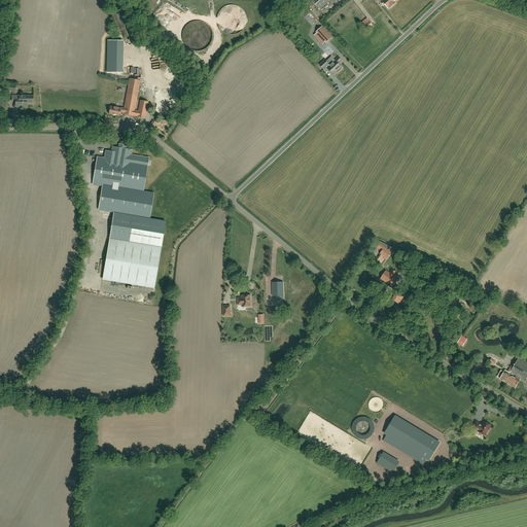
[(331,0),(311,0),(320,9),(331,0)]
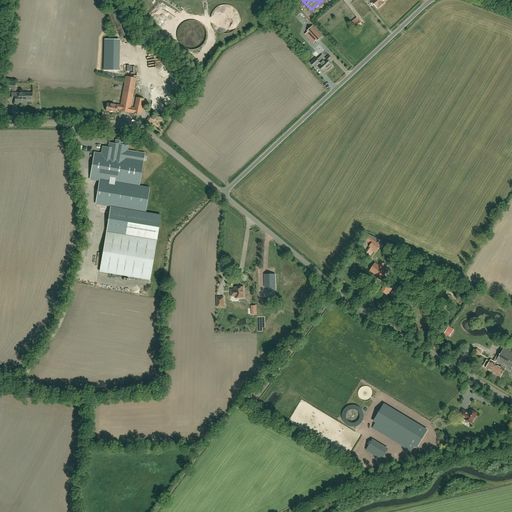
[(211,14),(210,19),(211,23),(213,27),(216,30),(220,32),(224,33),(229,32),(233,30),(236,27),(238,23),(239,19),(238,14),(236,10),(233,7),(229,5),(224,4),(220,5),(216,7),(213,10),(211,14)]
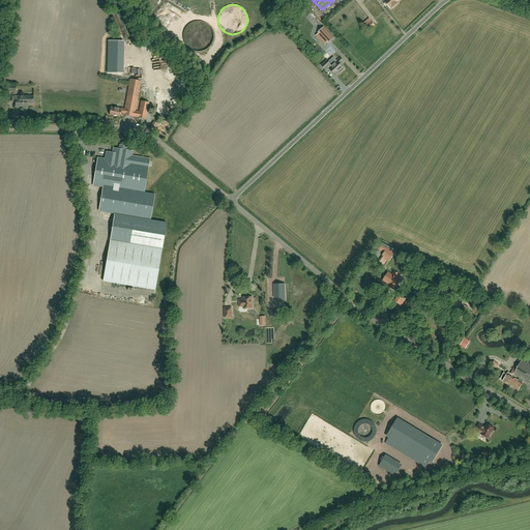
[(375,26),(372,22),(369,19),(362,24),(367,31),(375,26)]
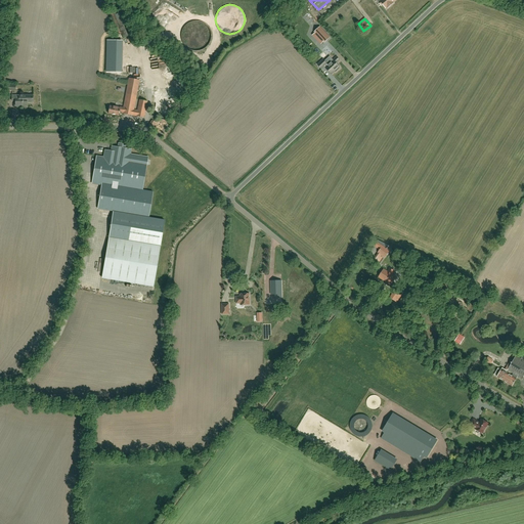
[(181,31),(181,35),(181,40),(183,44),(187,47),(191,49),(195,50),(200,49),(204,47),(208,44),(210,40),(210,35),(210,31),(208,27),(204,24),(200,22),(195,20),(191,22),(187,24),(183,27),(181,31)]
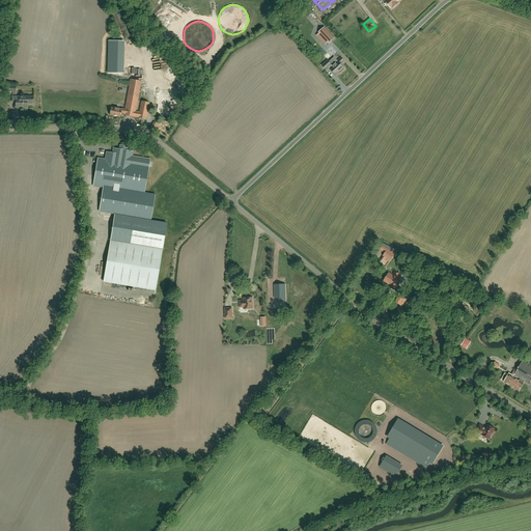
[(329,43),(334,38),(325,27),(318,32),(319,33),(328,43),(329,43)]
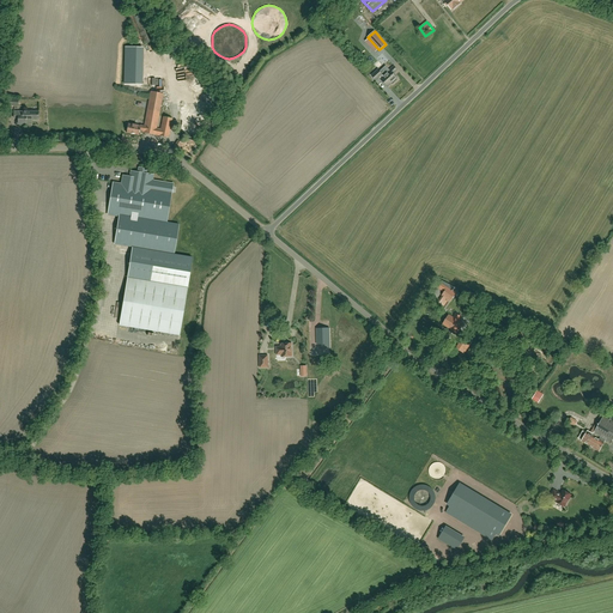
[(125,48),(125,71),(139,71),(140,48),(125,48)]
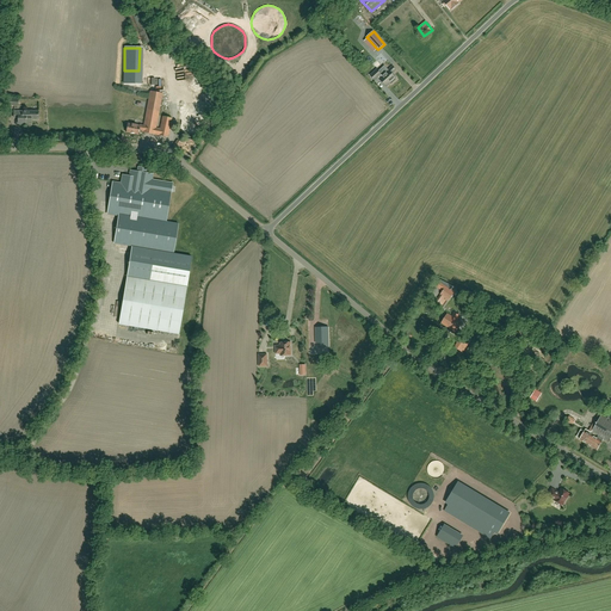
[(389,71),(386,73),(383,76),(377,69),(370,75),(375,81),(378,78),(380,79),(378,79),(387,87),(389,84),(390,85),(396,80),(395,79),(396,78),(393,74),(396,71),(393,67),(388,71),(389,71)]
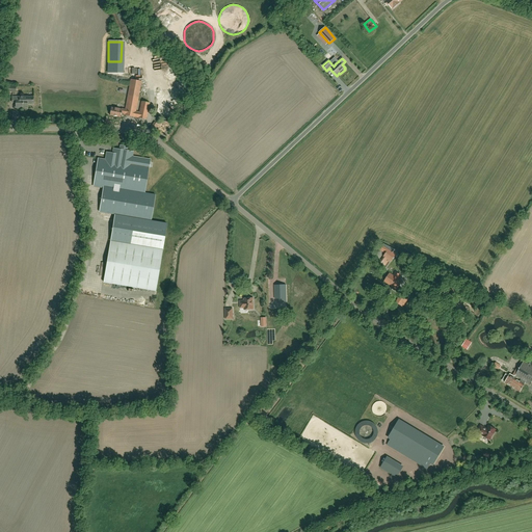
[(108,73),(121,73),(121,61),(108,61),(108,73)]
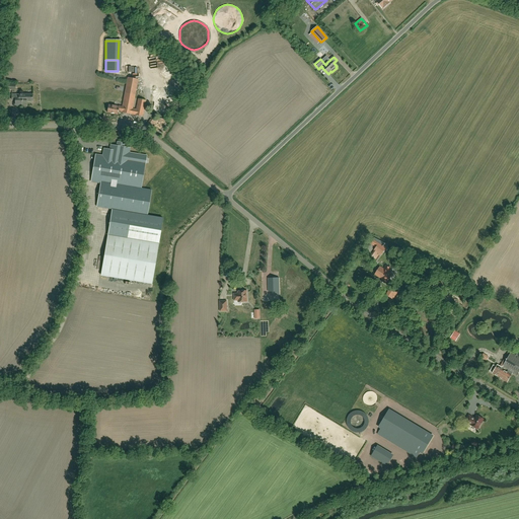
[(135,116),(143,117),(146,100),(138,99),(136,109),(133,108),(138,80),(128,78),(122,106),(119,106),(108,105),(107,113),(118,115),(118,112),(123,112),(123,113),(132,115),(135,116)]
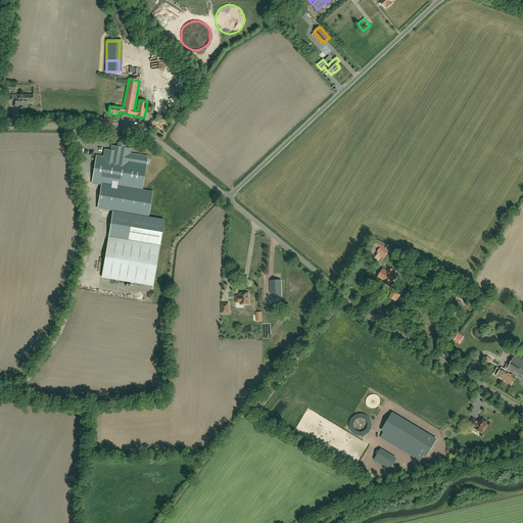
[(33,103),(33,94),(12,94),(12,101),(15,101),(15,106),(27,106),(27,103),(33,103)]
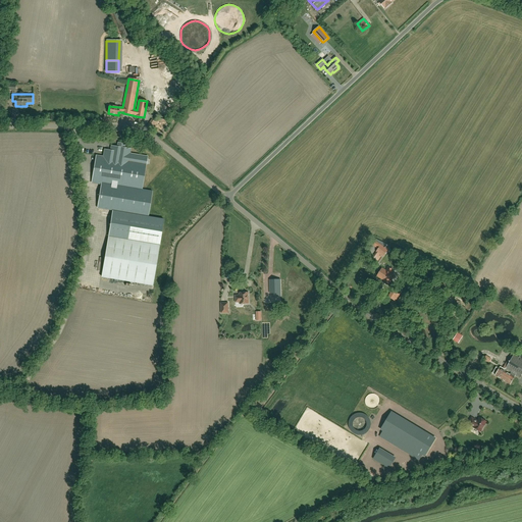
[(156,122),(151,119),(146,127),(151,131),(156,122)]
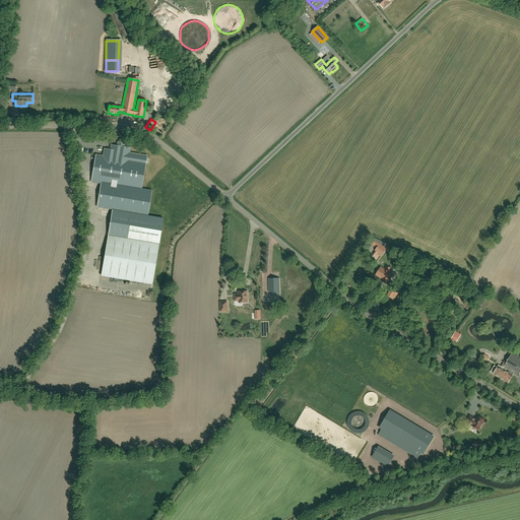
[(141,189),(145,164),(144,164),(145,156),(129,153),(129,148),(124,147),(124,143),(118,142),(117,146),(111,145),(110,150),(105,149),(104,156),(95,154),(91,180),(101,182),(96,207),(112,209),(108,235),(100,275),(154,284),(158,244),(163,218),(147,215),(151,190),(141,189)]
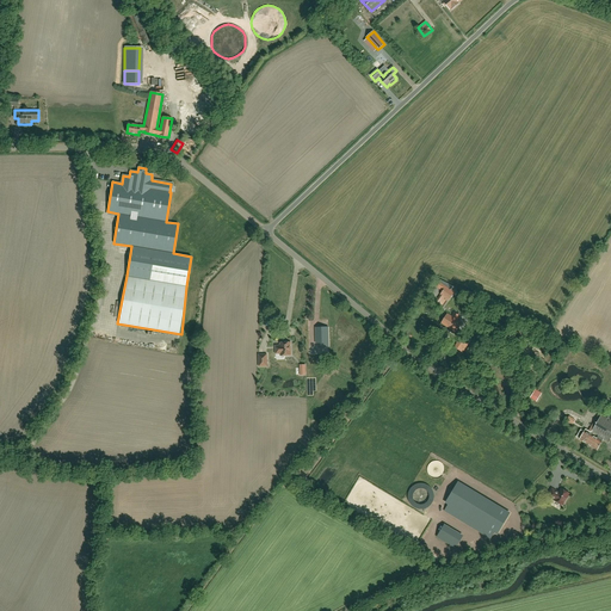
[(438,282),(436,287),(442,291),(439,294),(440,294),(444,297),(446,298),(449,300),(454,292),(451,290),(446,288),(445,287),(438,282)]
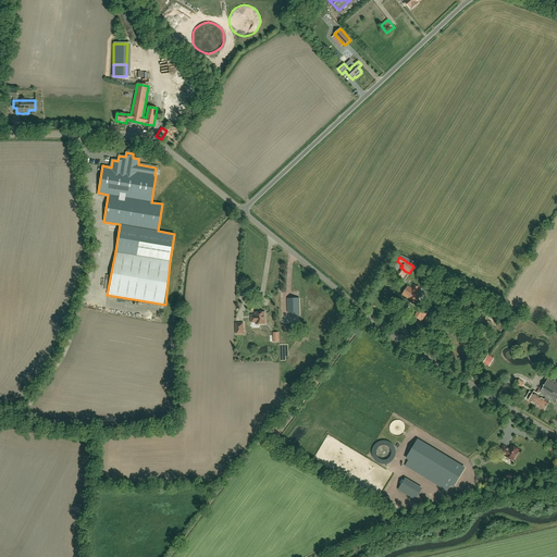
[(417,292),(412,288),(412,289),(408,286),(403,295),(416,302),(420,295),(417,292)]
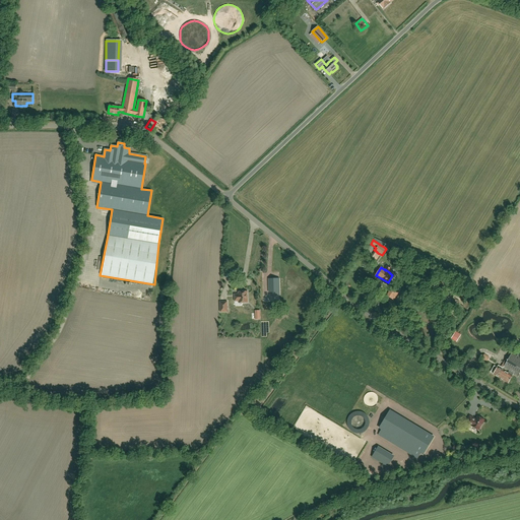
[(269,293),(279,291),(279,278),(268,279),(269,293)]
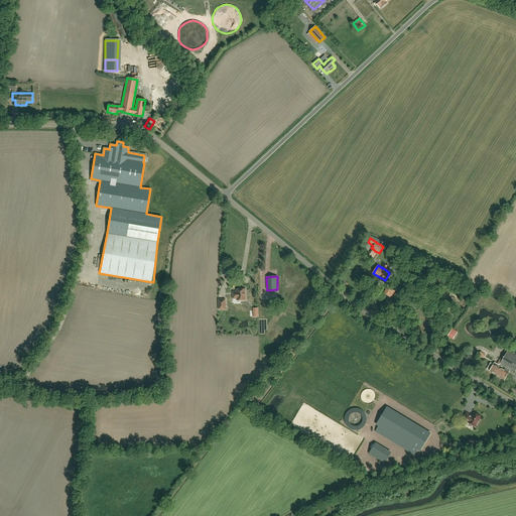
[(389,285),(384,293),(390,297),(395,289),(389,285)]
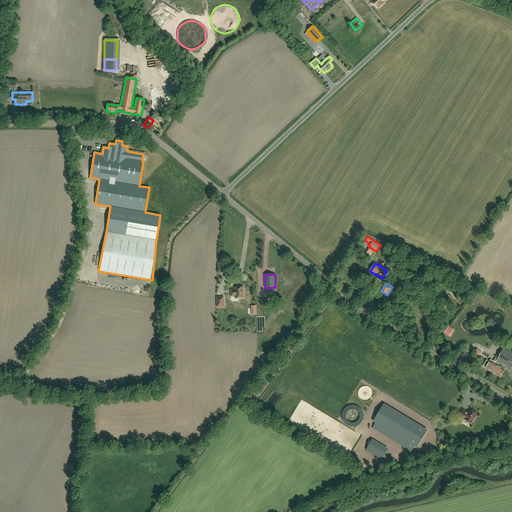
[(241,288),(241,287),(234,287),(235,290),(231,290),(231,297),(235,297),(235,298),(239,298),(244,298),(244,293),(244,290),(243,288),(241,288)]
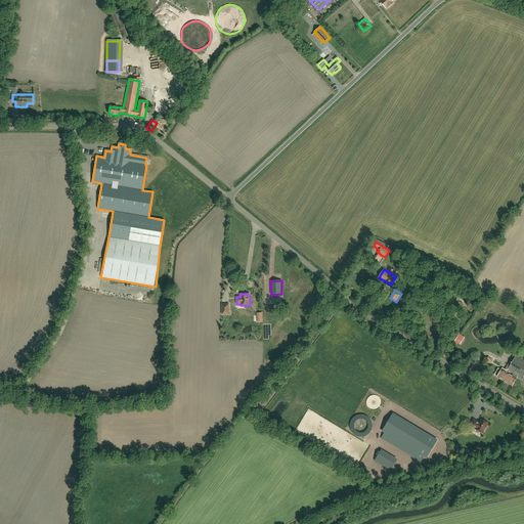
[(513,374),(517,377),(518,377),(522,379),(523,376),(523,359),(521,358),(521,359),(516,356),(507,370),(503,368),(500,370),(498,368),(494,375),(497,377),(504,381),(508,374),(509,374),(510,372),(513,374)]
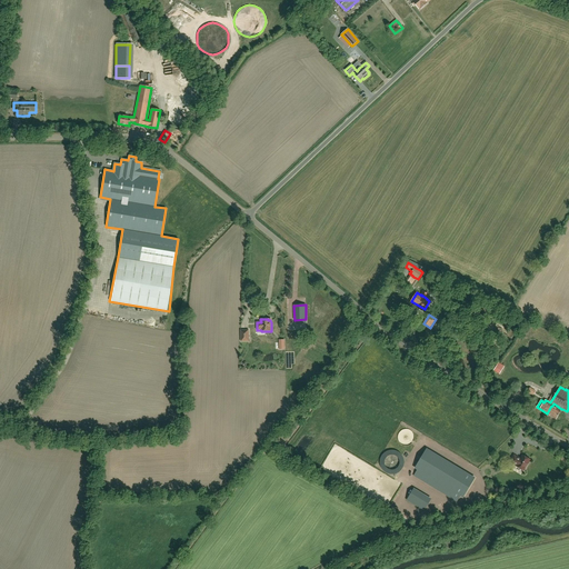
[(556,419),(561,409),(557,406),(553,403),(552,406),(551,406),(547,413),(556,419)]
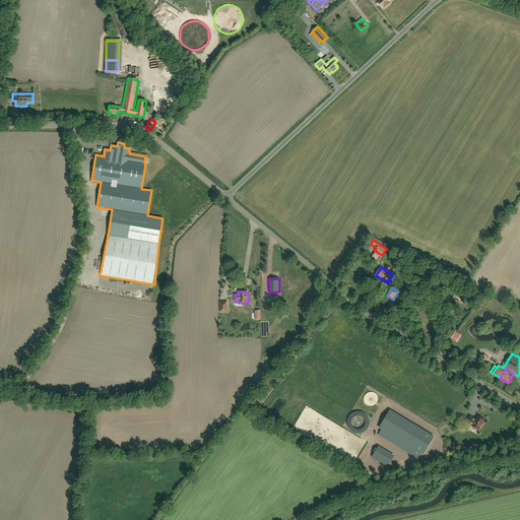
[(420,453),(424,454),(434,437),(390,410),(380,428),(382,429),(378,435),(417,459),(420,453)]
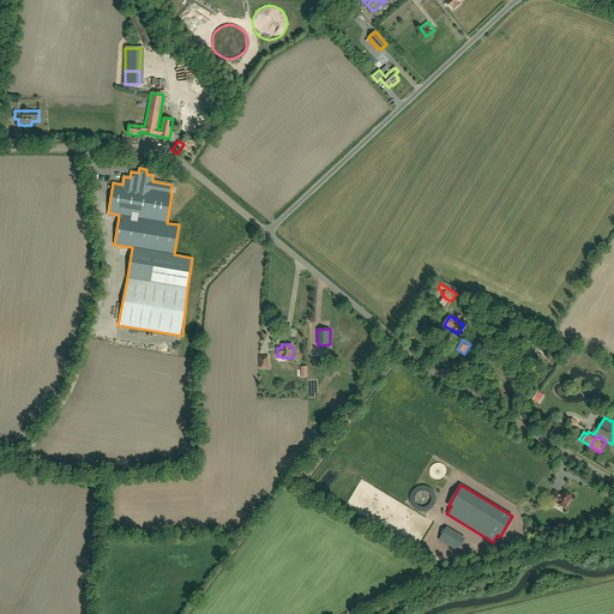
[(561,495),(554,492),(551,499),(558,503),(565,507),(572,497),(570,495),(570,494),(567,493),(566,493),(564,492),(561,495)]
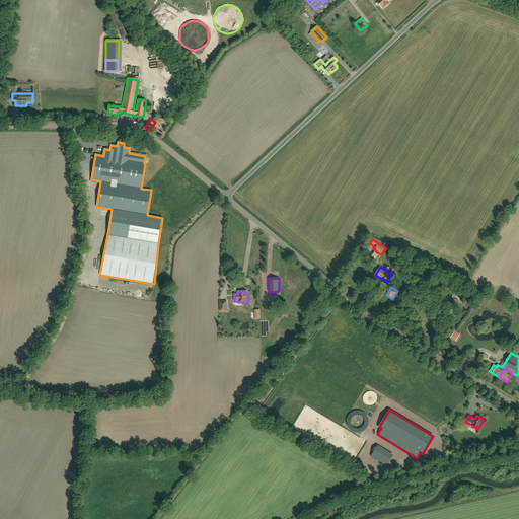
[(387,465),(392,457),(376,447),(371,456),(387,465)]
